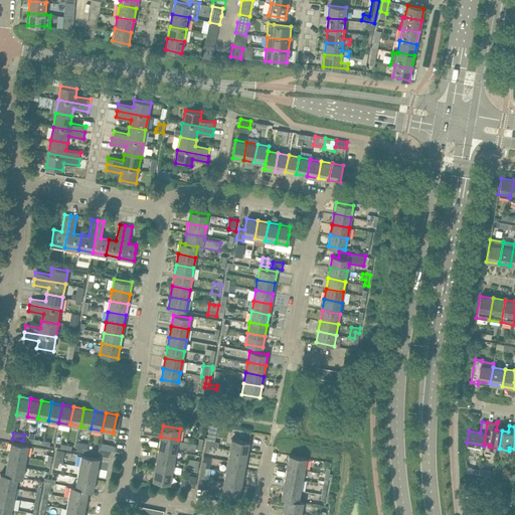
[(197,444),(178,441),(178,440),(160,437),(159,448),(176,451),(177,446),(180,447),(180,449),(195,452),(197,444)]
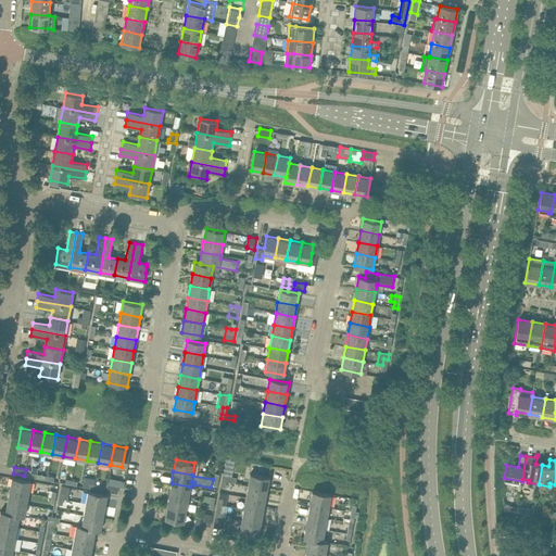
[(250,474),(248,485),(267,489),(269,477),(250,474)]
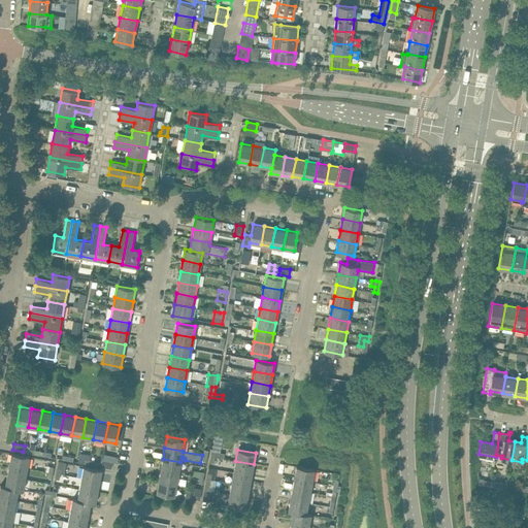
[(29,457),(23,455),(11,453),(9,464),(27,467),(29,457)]
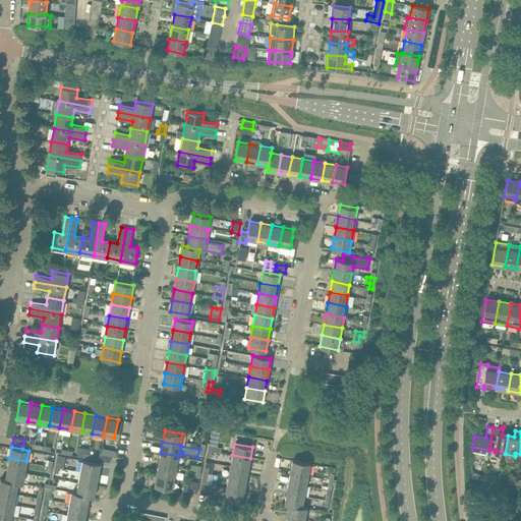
[(78,447),(76,456),(82,457),(88,458),(89,455),(90,449),(78,447)]
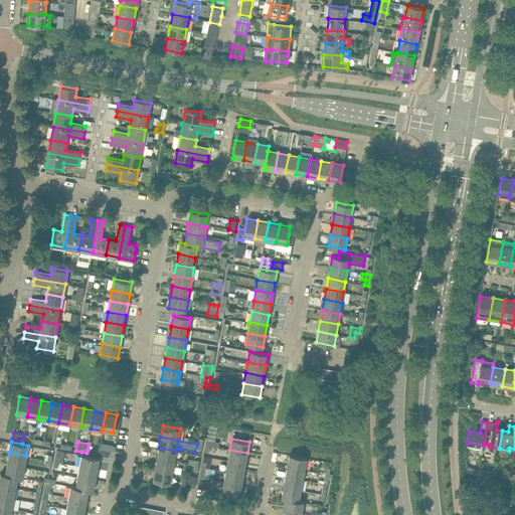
[(174,462),(176,451),(159,448),(157,458),(174,462)]
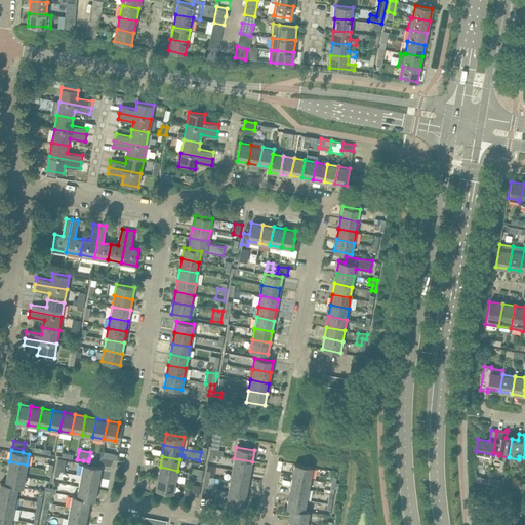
[(57,458),(56,466),(55,471),(64,472),(66,460),(57,458)]
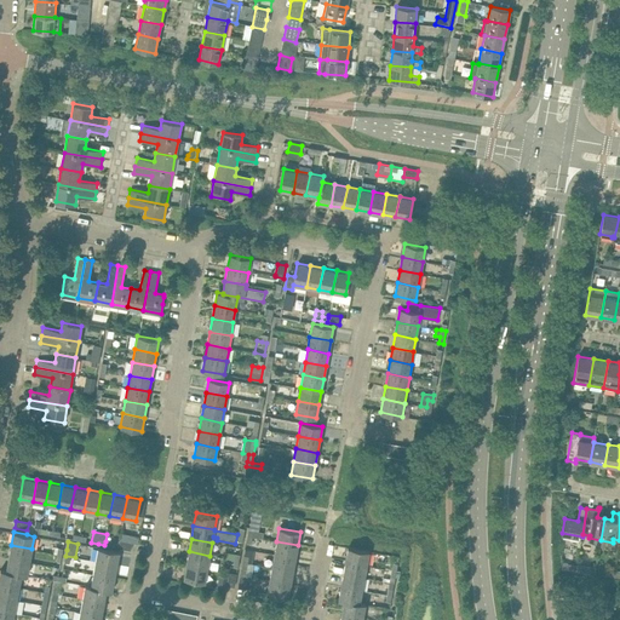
[(296,558),(298,545),(276,541),(274,554),(296,558)]
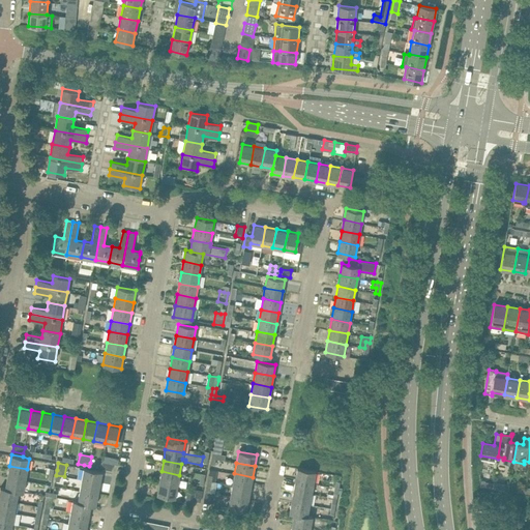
[(25,480),(27,469),(9,466),(7,477),(25,480)]
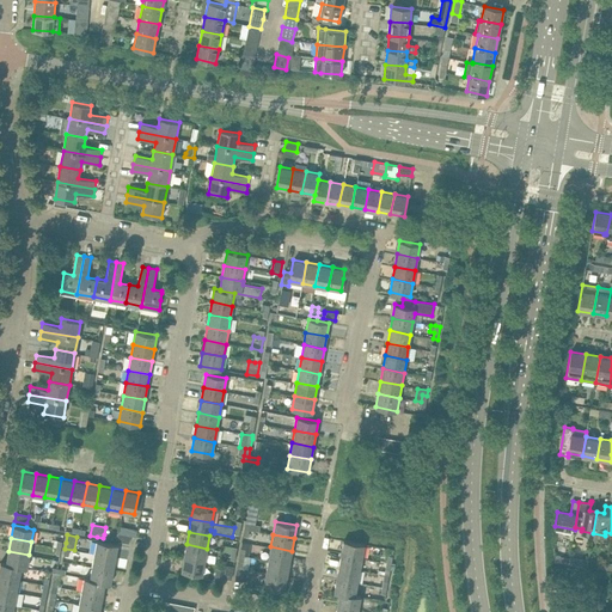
[(118,544),(106,543),(97,540),(95,555),(115,558),(118,544)]
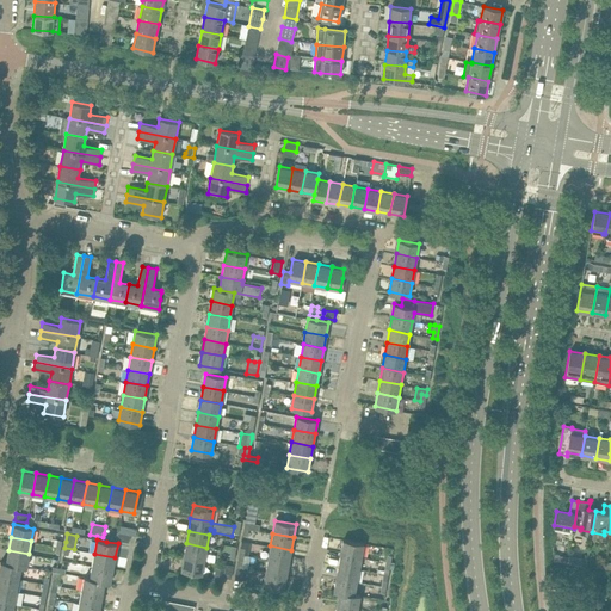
[(362,556),(364,543),(343,539),(340,553),(362,556)]
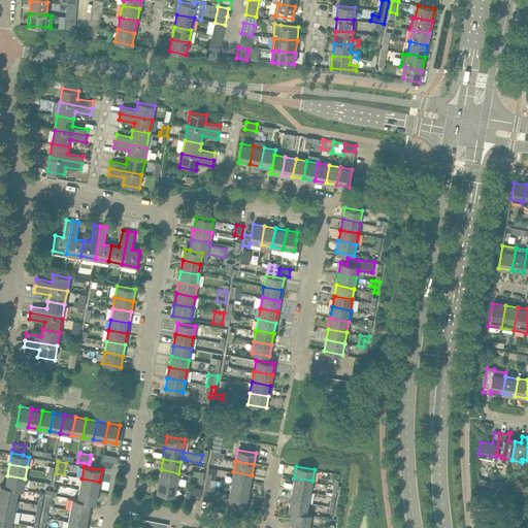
[(176,484),(178,473),(161,469),(159,481),(176,484)]
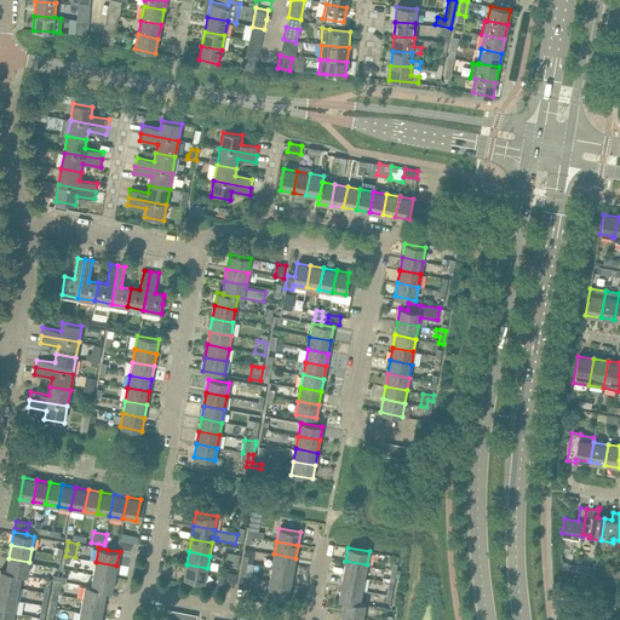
[(293,570),(296,558),(274,554),(271,567),(293,570)]
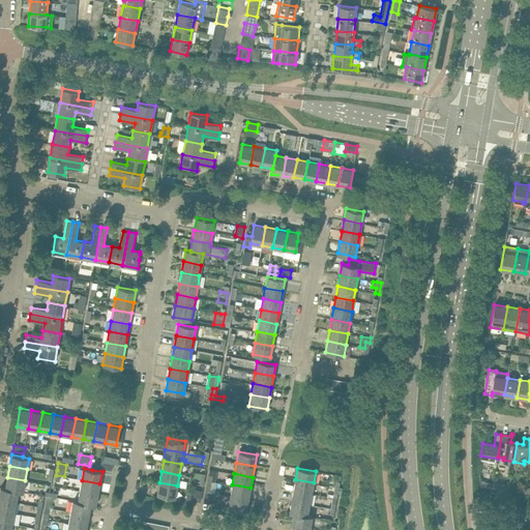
[(23,492),(25,480),(7,477),(5,488),(19,491),(23,492)]
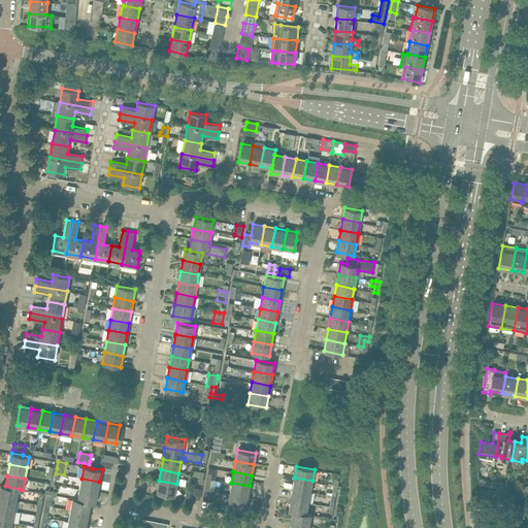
[(310,492),(312,481),(294,477),(292,488),(310,492)]
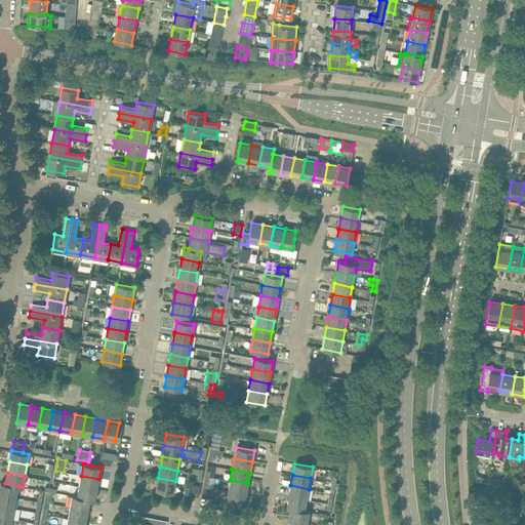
[(96,489),(98,479),(81,476),(79,486),(96,489)]
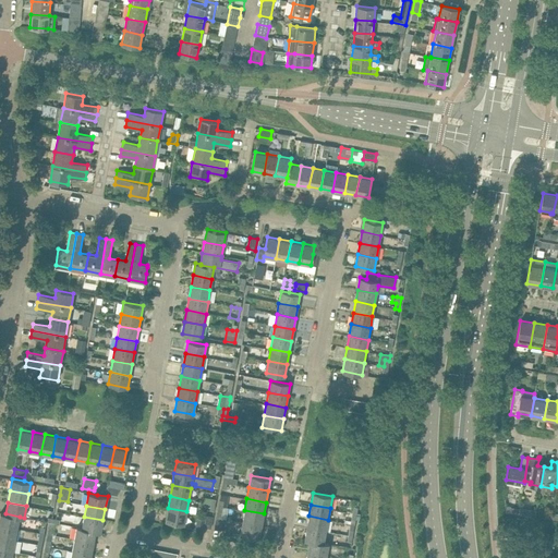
[(184,523),(186,511),(168,508),(166,520),(184,523)]
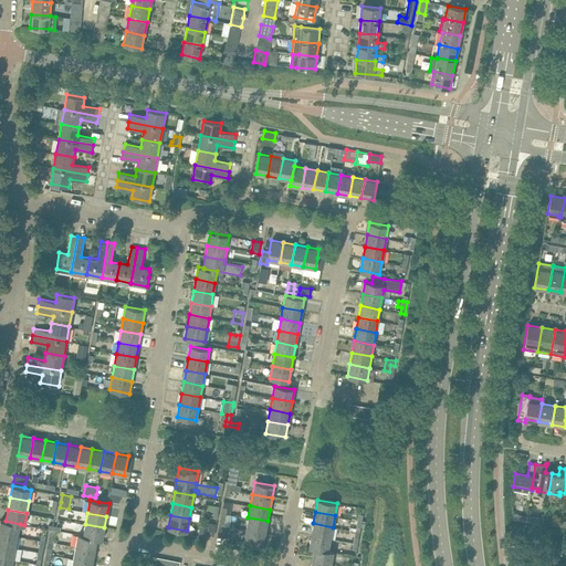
[(265,533),(268,521),(248,517),(245,530),(265,533)]
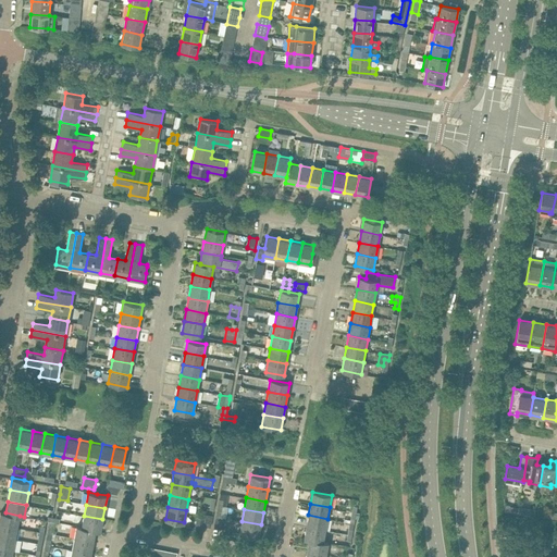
[(20,516),(5,512),(0,511),(0,512),(0,524),(17,528),(20,516)]
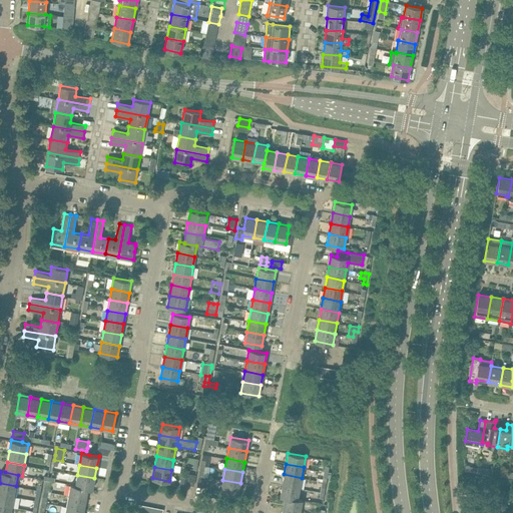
[(187,484),(193,486),(195,475),(189,473),(187,484)]
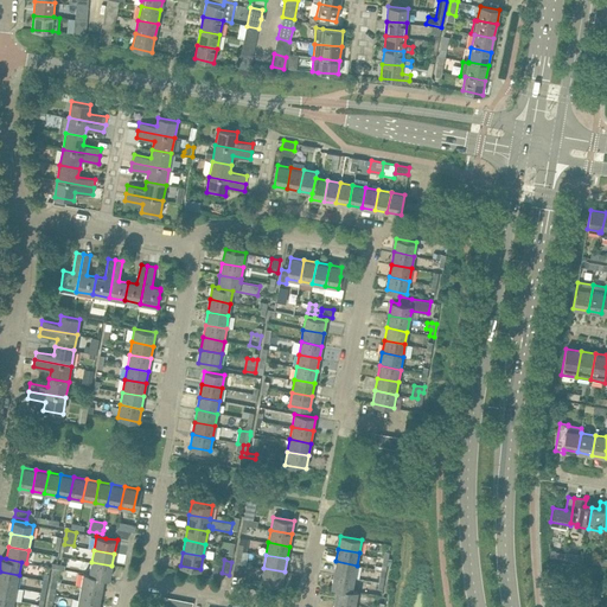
[(355,579),(357,566),(336,561),(333,574),(355,579)]
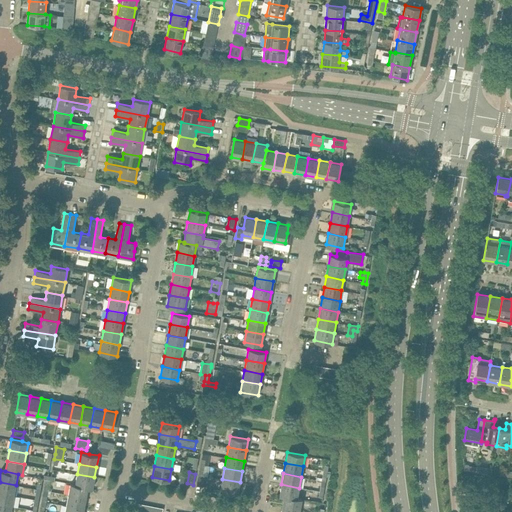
[(92,488),(94,477),(77,474),(75,485),(88,487),(92,488)]
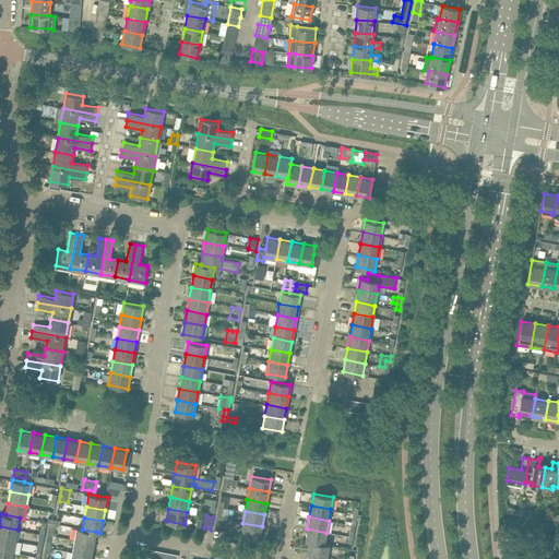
[(197,518),(194,530),(203,531),(205,519),(197,518)]
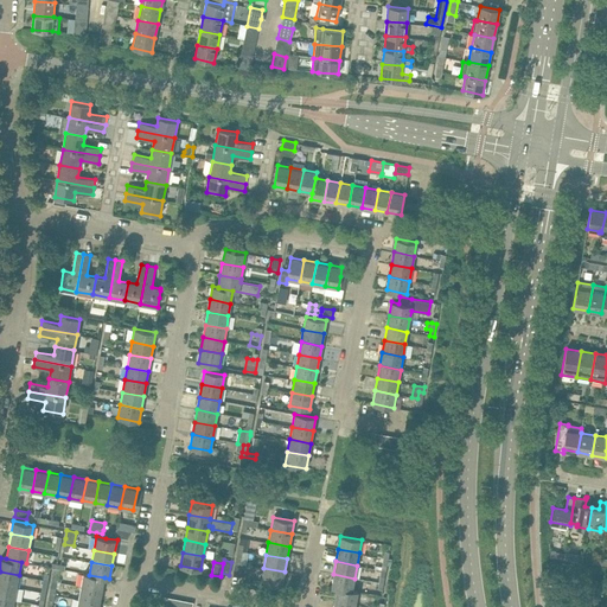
[(282,585),(285,572),(263,568),(261,581),(282,585)]
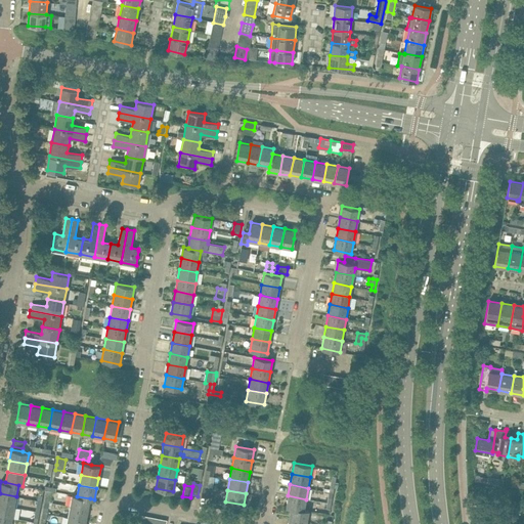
[(16,496),(0,493),(0,504),(14,508),(16,496)]
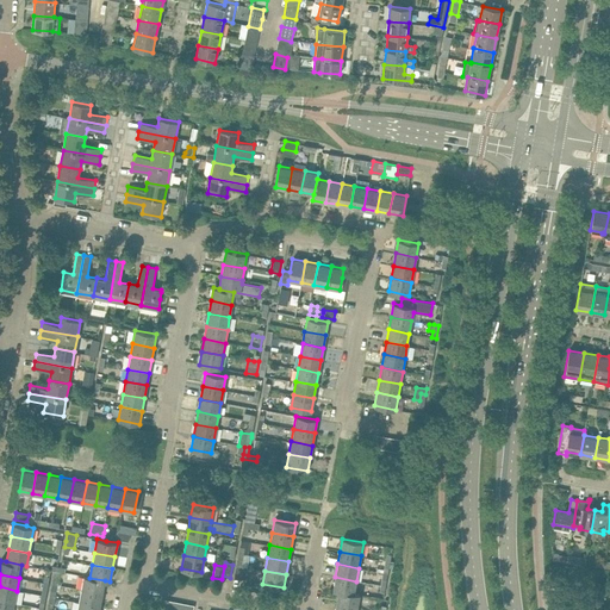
[(105,580),(89,578),(83,577),(81,589),(103,593),(105,580)]
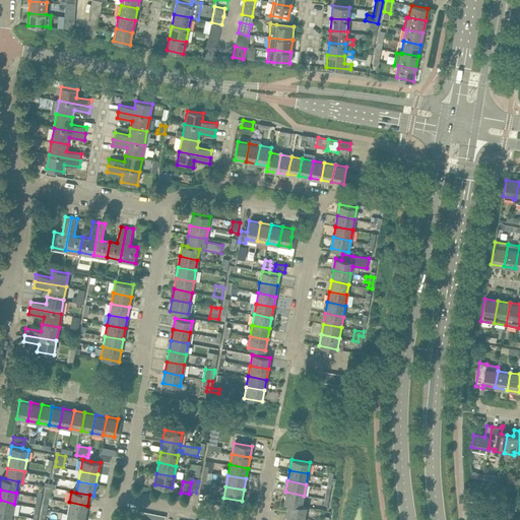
[(302,506),(304,496),(285,492),(283,503),(288,504),(302,506)]
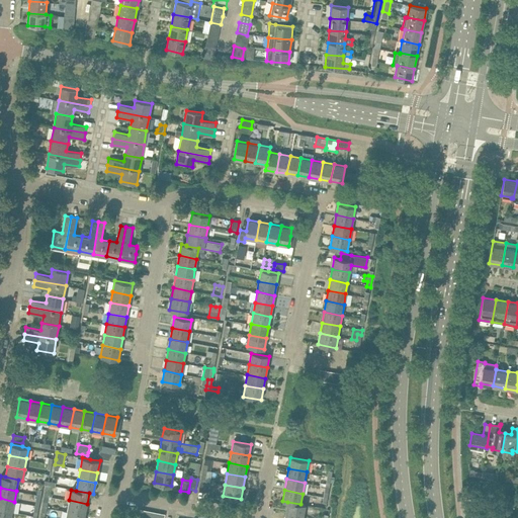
[(51,497),(48,497),(45,496),(42,507),(47,507),(48,502),(50,503),(51,497)]
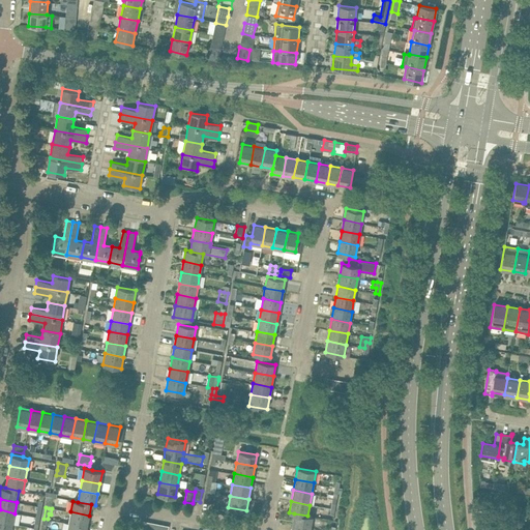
[(0,521),(12,524),(15,513),(0,509),(0,521)]
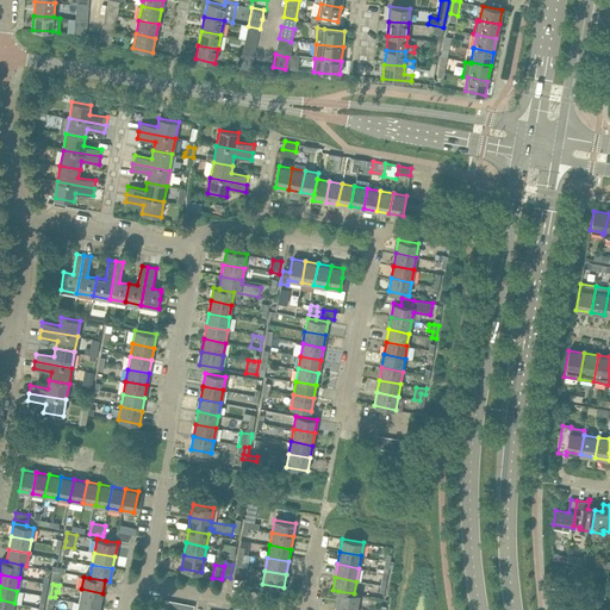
[(100,605),(103,593),(81,589),(79,602),(100,605)]
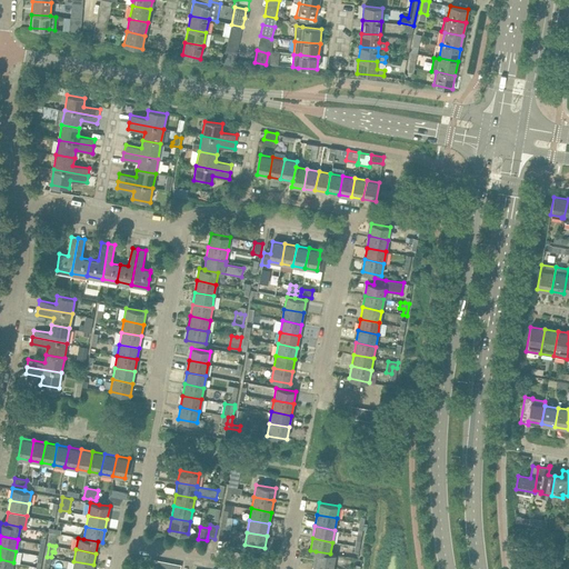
[(336,555),(330,553),(316,551),(313,562),(333,567),(336,555)]
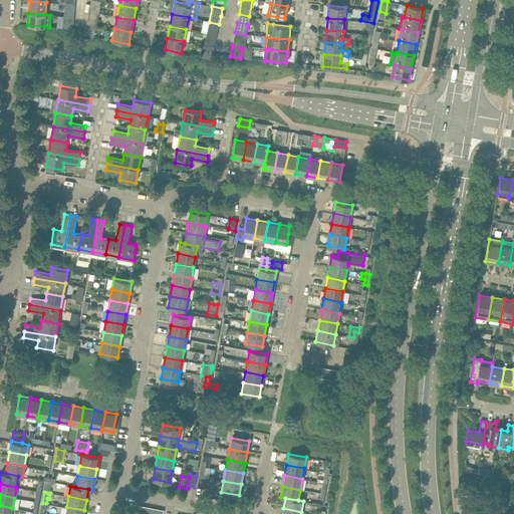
[(0,513),(10,513),(12,508),(0,505),(0,513)]
